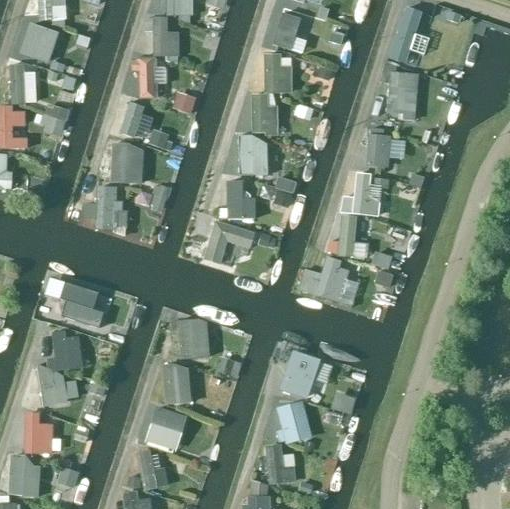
[(37,0),(39,19),(53,19),(52,5),(65,4),(64,0),(37,0)]
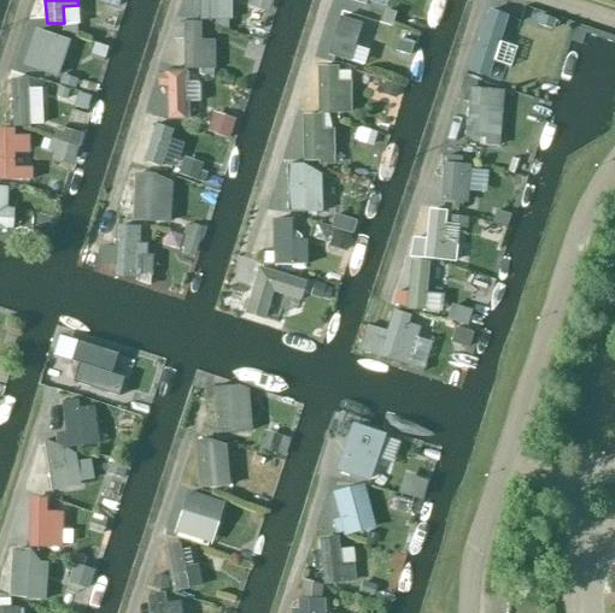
[(199,0),(200,18),(233,18),(233,0),(199,0)]
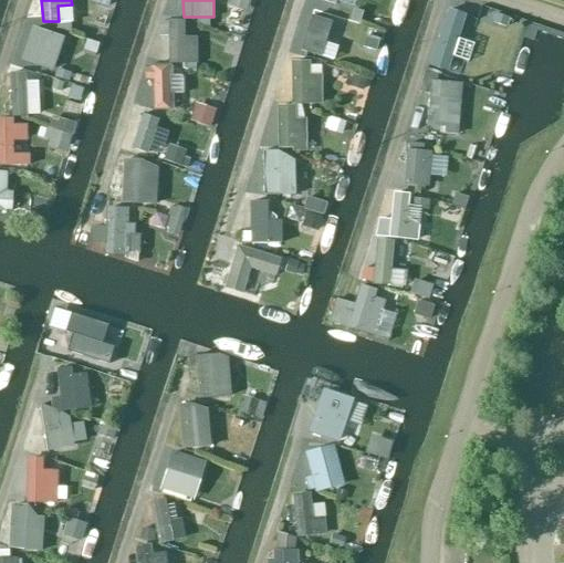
[(321,0),(322,11),(352,10),(351,0),(321,0)]
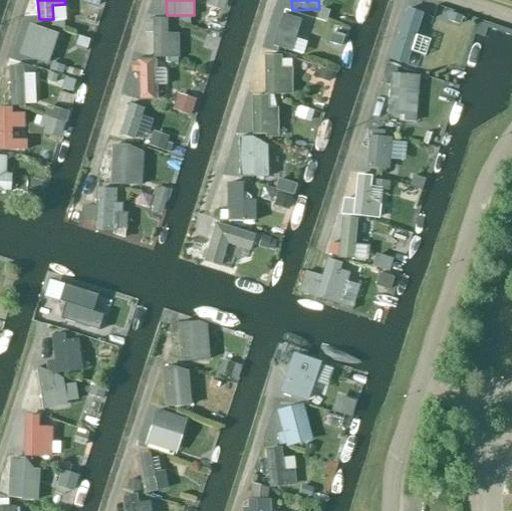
[(295,12),(278,12),(278,51),(303,52),(304,36),(294,36),(295,12)]
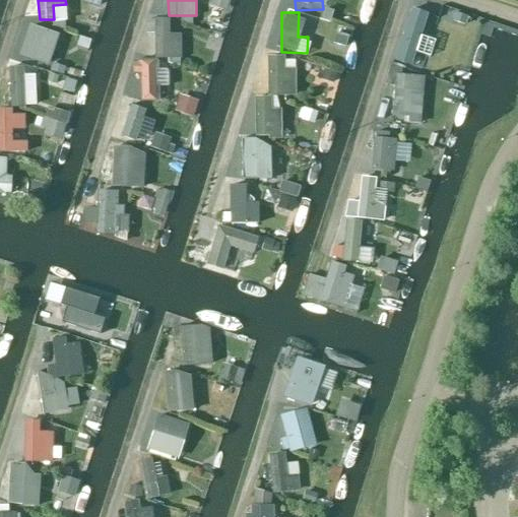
[(424,54),(428,15),(412,13),(408,53),(424,54)]
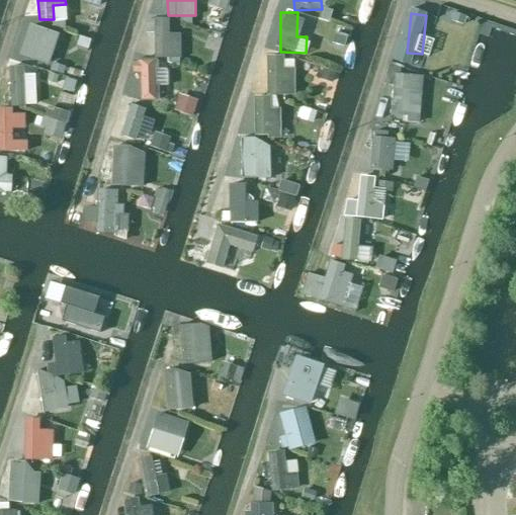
[(155,16),(155,17),(148,17),(146,30),(155,30),(155,56),(168,56),(168,62),(180,64),(180,57),(181,57),(181,31),(169,31),(169,16),(155,16)]
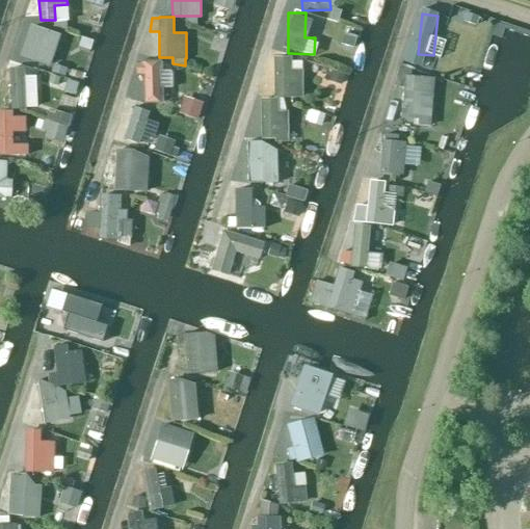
[(25,64),(53,64),(53,51),(40,51),(38,20),(24,20),(25,64)]
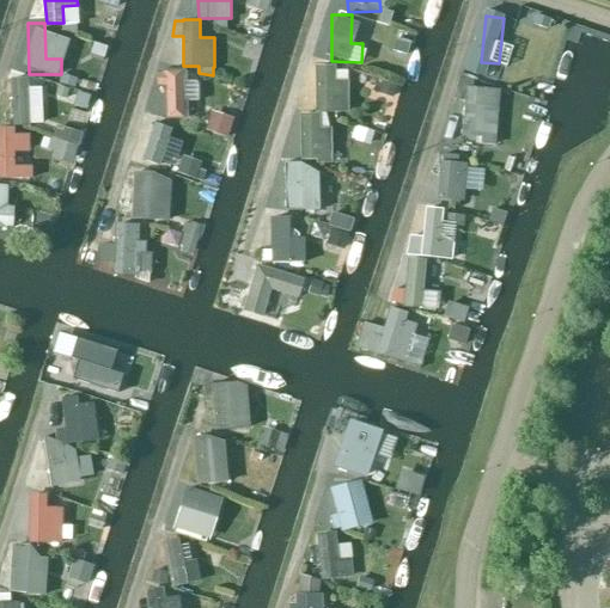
[(336,63),(315,63),(316,110),(349,110),(349,78),(336,78),(336,63)]
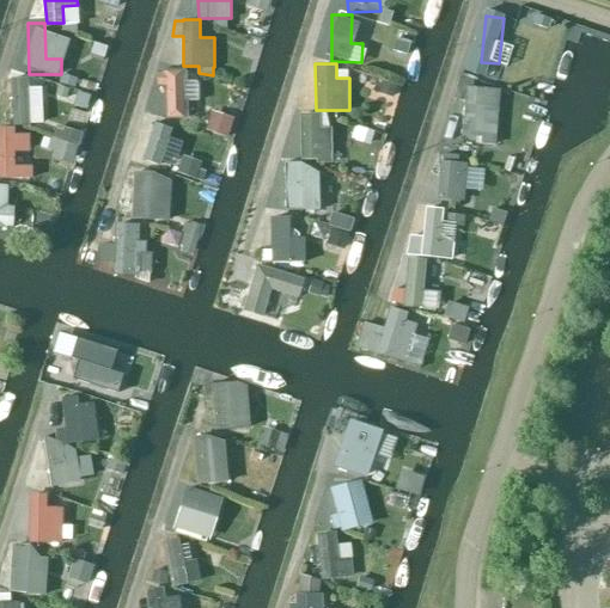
[(165,69),(158,69),(158,86),(165,86),(166,117),(189,117),(188,98),(184,98),(184,79),(187,79),(187,71),(185,67),(165,67),(165,69)]
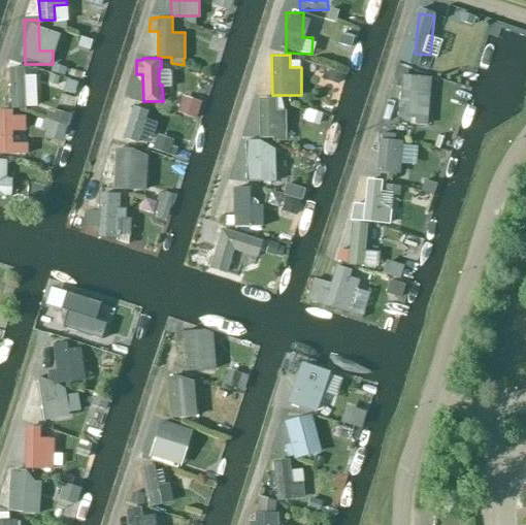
[(431,75),(409,74),(412,68),(397,64),(391,84),(401,85),(398,116),(415,117),(414,123),(418,123),(418,125),(428,126),(431,75)]
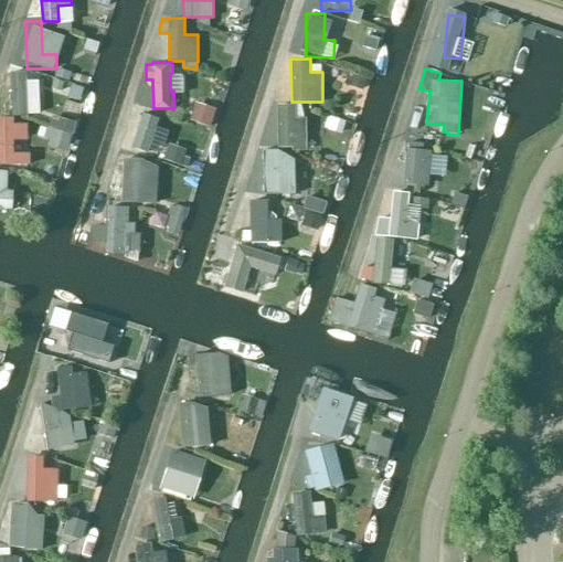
[(27,70),(10,70),(12,114),(29,114),(29,113),(40,112),(40,98),(28,98),(27,70)]
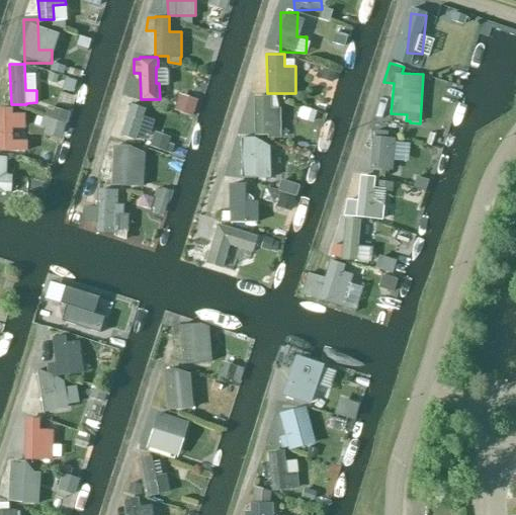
[(270,94),(254,95),(255,134),(268,133),(268,137),(281,137),(280,107),(271,107),(270,94)]
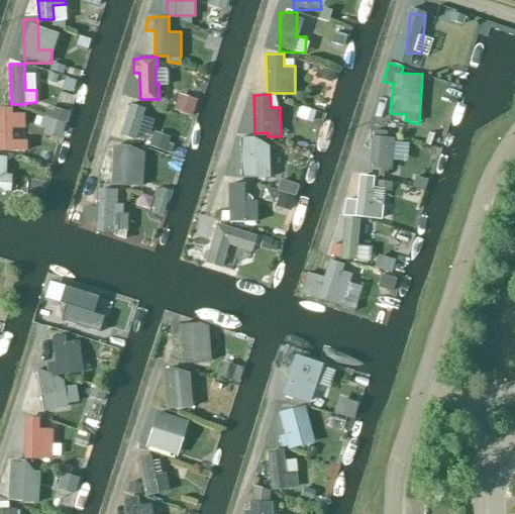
[(140,103),(127,102),(127,140),(139,140),(139,124),(143,124),(143,118),(140,118),(140,103)]
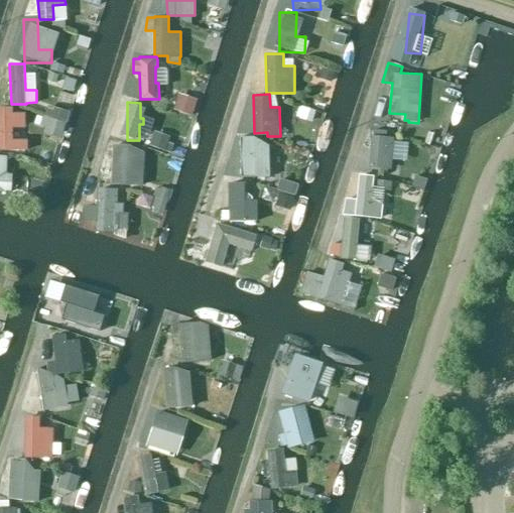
[(0,148),(28,148),(28,138),(13,138),(12,126),(25,126),(25,111),(13,111),(12,105),(0,105),(0,148)]
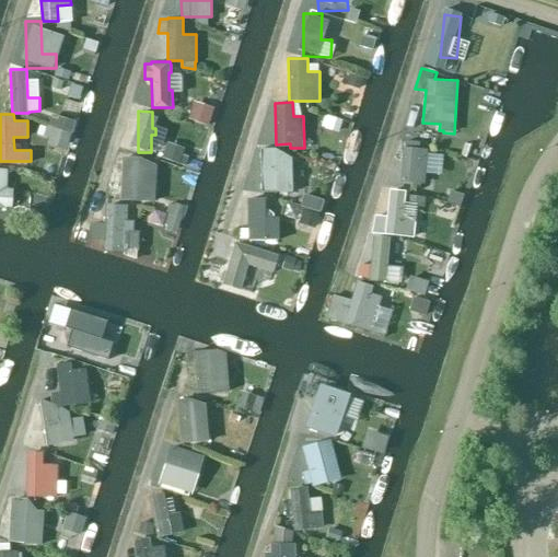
[(260,146),(262,194),(293,193),(292,155),(277,157),(276,146),(260,146)]
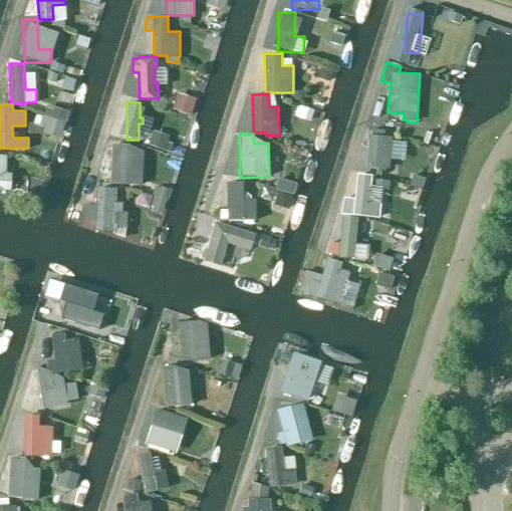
[(393,137),(370,135),(367,166),(391,168),(393,137)]
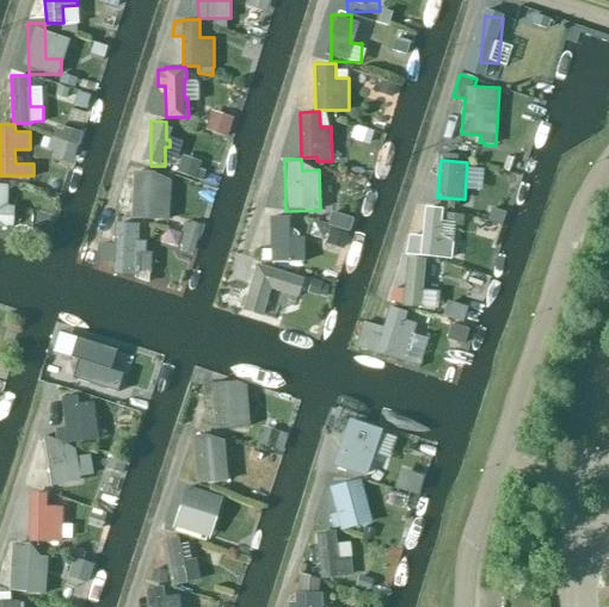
[(133,168),(131,216),(170,217),(171,178),(152,168),(133,168)]
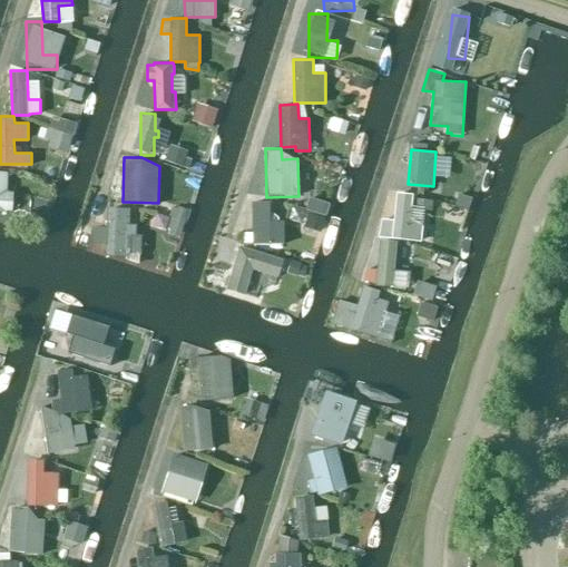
[(7,189),(8,170),(0,169),(0,211),(5,212),(6,209),(12,211),(13,191),(7,189)]
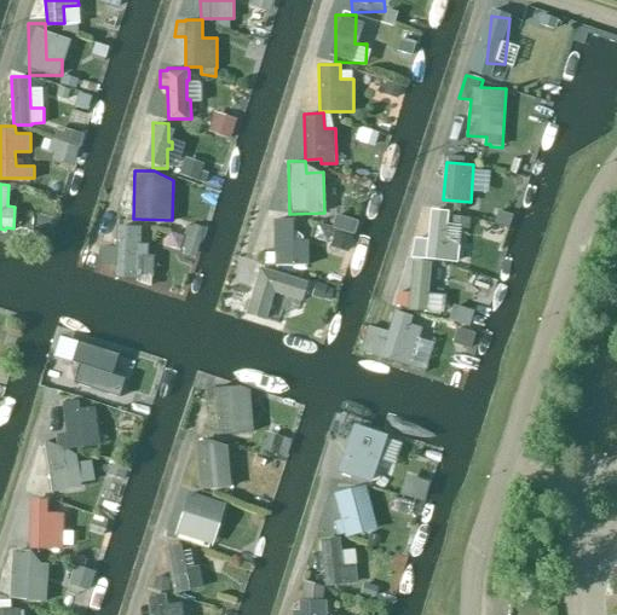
[(445,236),(449,210),(431,208),(428,237),(415,237),(410,257),(426,257),(457,261),(459,244),(445,236)]
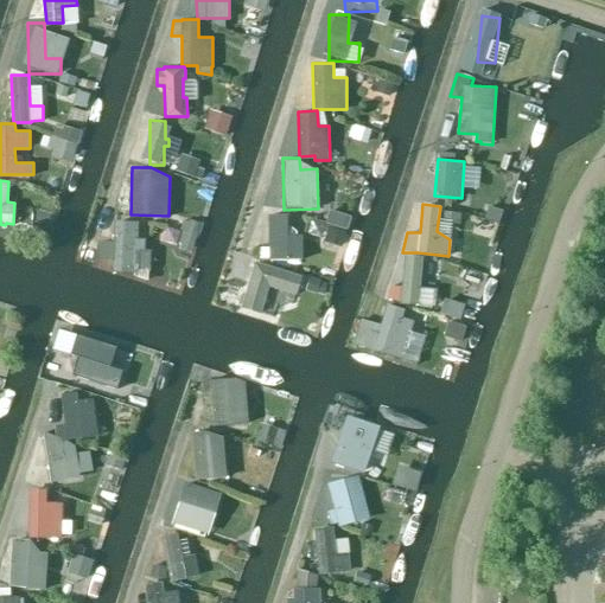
[(288,213),(269,213),(269,258),(303,258),(303,233),(288,233),(288,213)]
